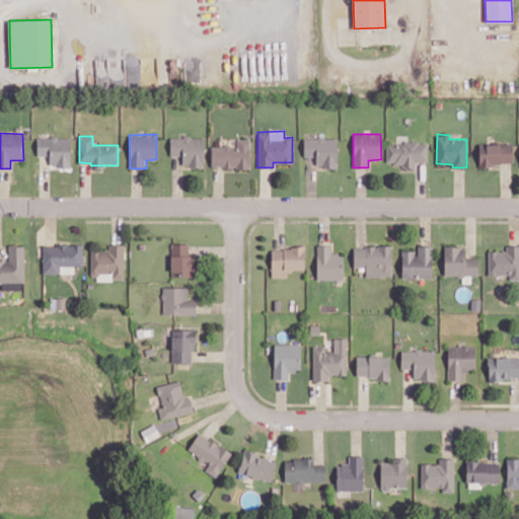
[(71,138),(38,137),(36,155),(49,155),(49,167),(70,167),(71,138)]
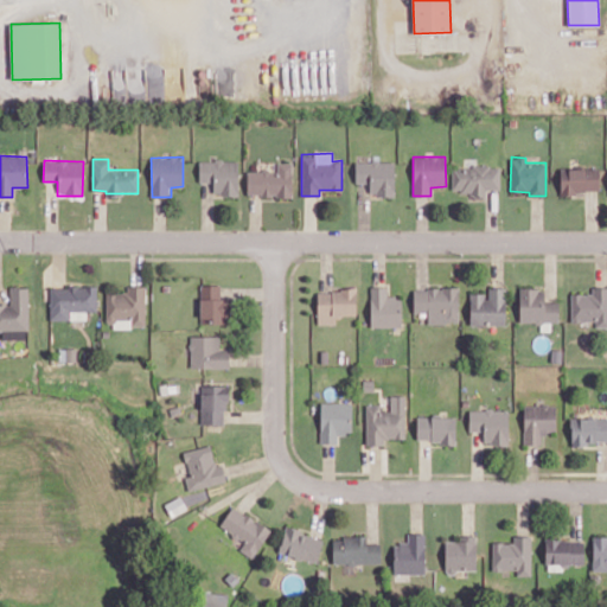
[(199,160),(199,183),(213,183),(213,195),(238,196),(238,160),(199,160)]
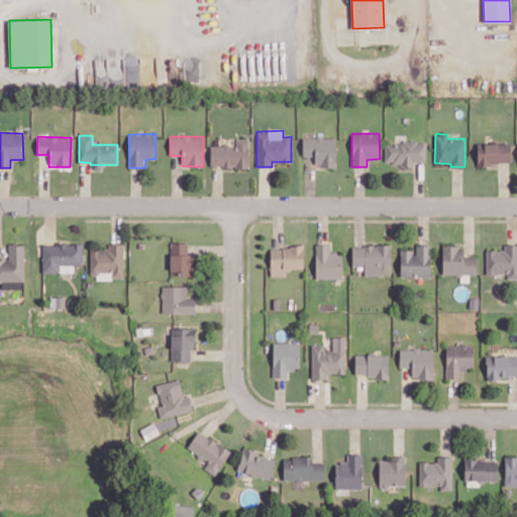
[(211,145),(210,167),(248,168),(249,138),(236,137),(236,145),(211,145)]
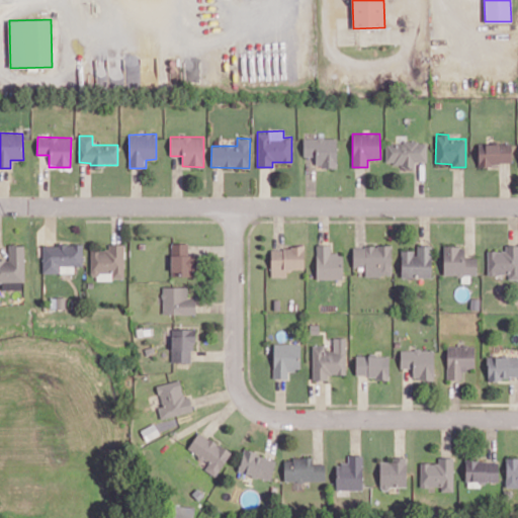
[(337,167),(337,138),(304,138),(304,157),(316,157),(316,167),(337,167)]
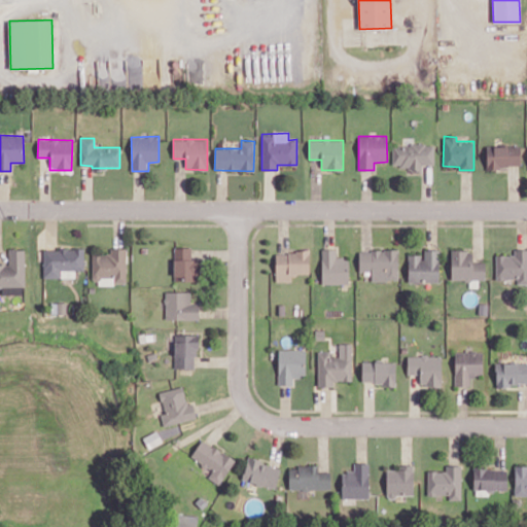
[(392,144),(393,168),(422,168),(422,165),(433,165),(433,144),(392,144)]
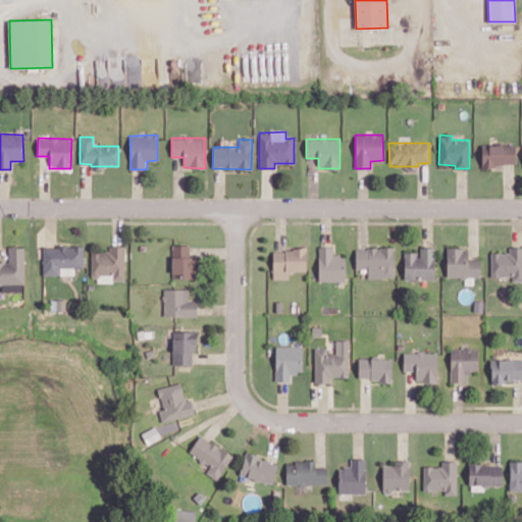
[(516,165),(515,144),(482,145),(482,166),(516,165)]
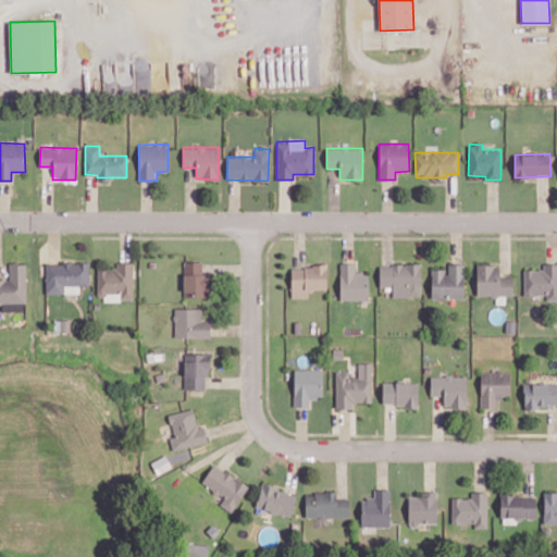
[(134,299),(133,261),(115,261),(115,267),(97,268),(98,300),(134,299)]
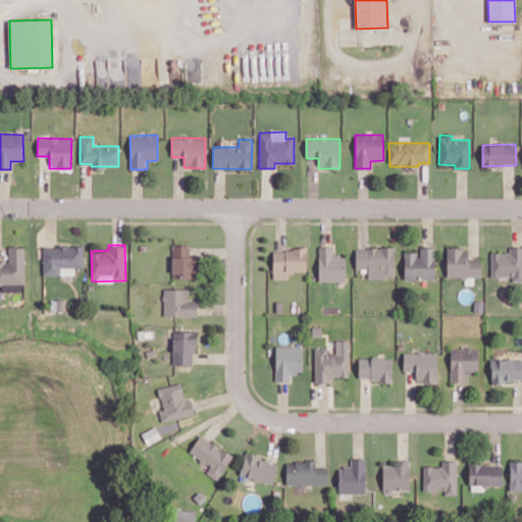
[(172,277),(196,278),(197,255),(190,255),(190,245),(172,245),(172,277)]
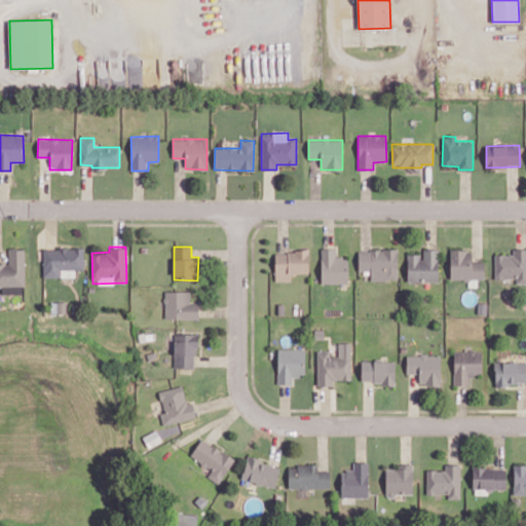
[(75,277),(75,269),(84,269),(84,249),(43,248),(43,276),(75,277)]
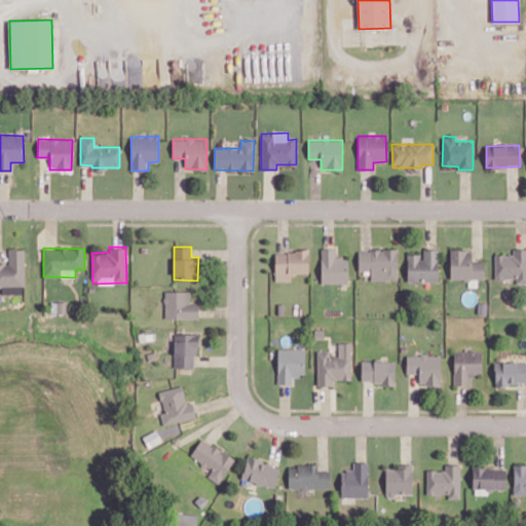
[(348,283),(347,257),(336,257),(335,248),(321,248),(322,284),(348,283)]
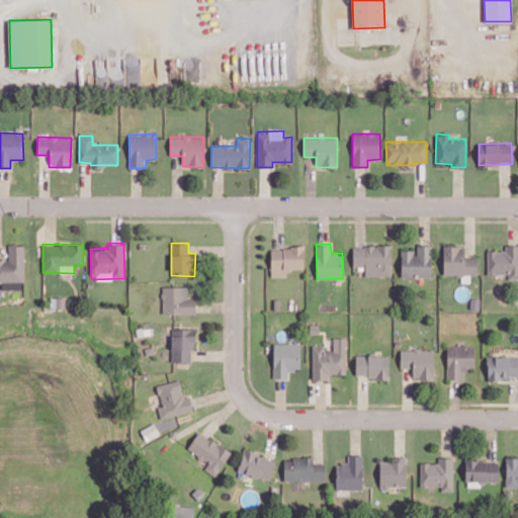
[(487,251),(488,274),(509,274),(509,278),(517,277),(517,244),(506,245),(506,251),(487,251)]
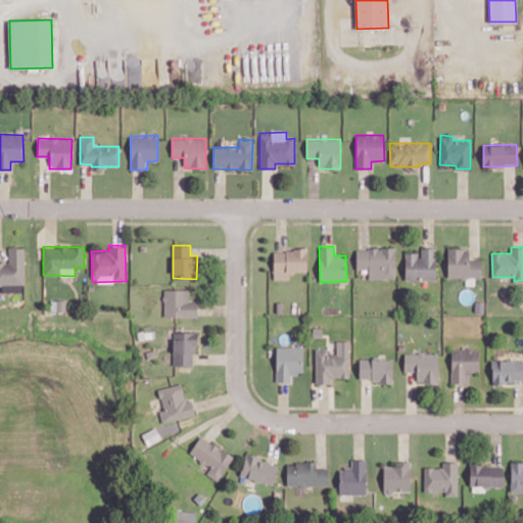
[(24,247),(9,247),(9,262),(0,262),(0,284),(2,285),(2,291),(25,291),(24,247)]
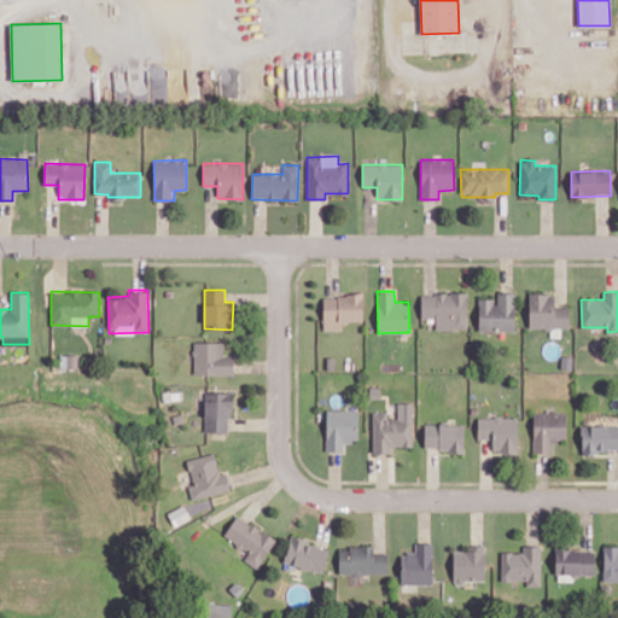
[(479,298),(478,331),(514,331),(514,292),(496,292),(496,298),(479,298)]
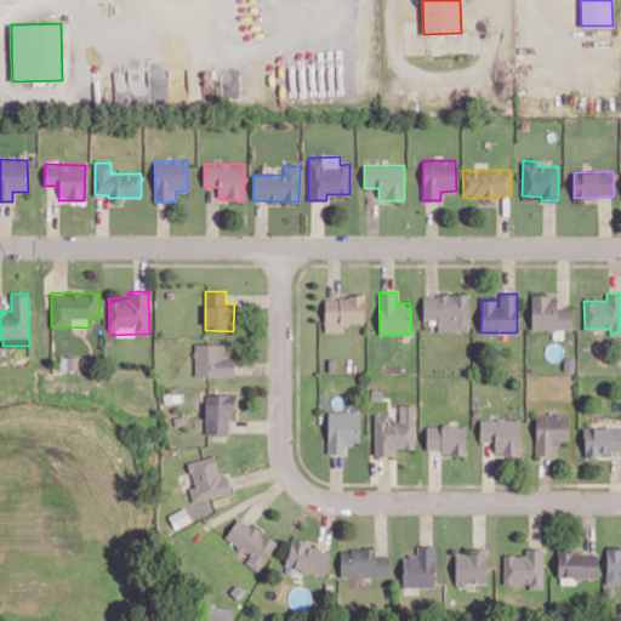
[(469,295),(423,295),(423,319),(438,319),(438,330),(469,330),(469,295)]
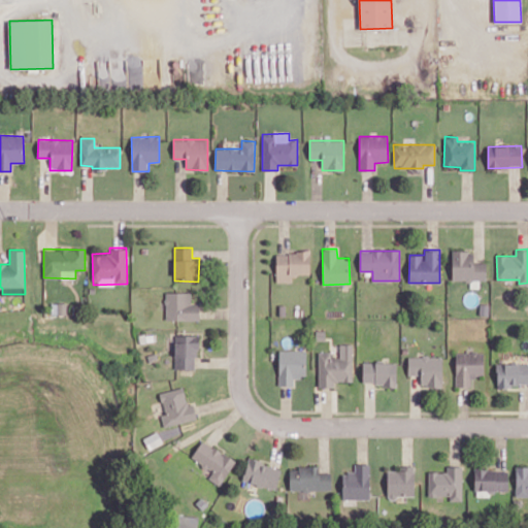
[(276,282),(292,282),(292,274),(310,274),(310,252),(276,252),(276,282)]
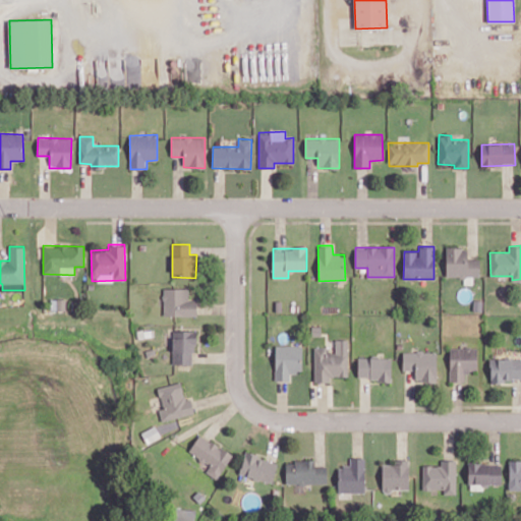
[(197,316),(197,300),(188,300),(188,288),(164,288),(163,315),(197,316)]
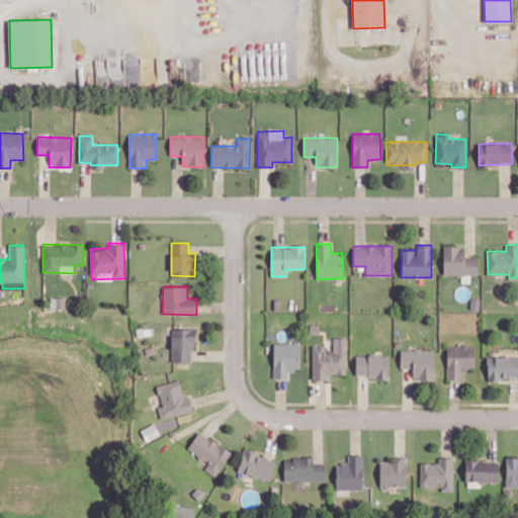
[(172,361),(193,361),(194,329),(172,328),(172,361)]
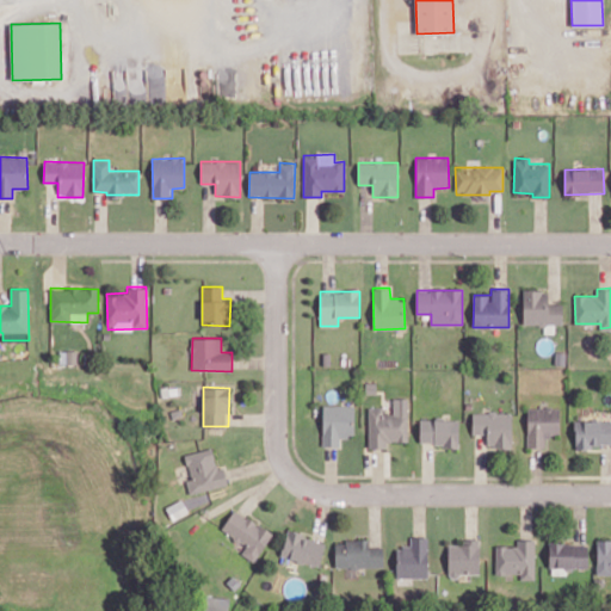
[(369,448),(389,448),(389,440),(408,442),(408,397),(393,397),(393,413),(383,413),(383,407),(369,407),(369,448)]
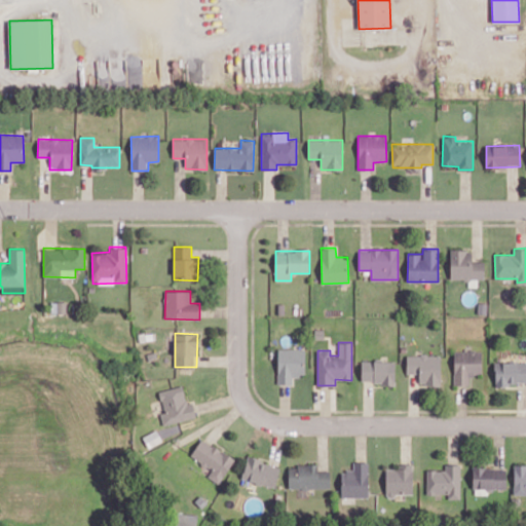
[(304,376),(305,349),(278,348),(277,383),(292,384),(292,375),(304,376)]
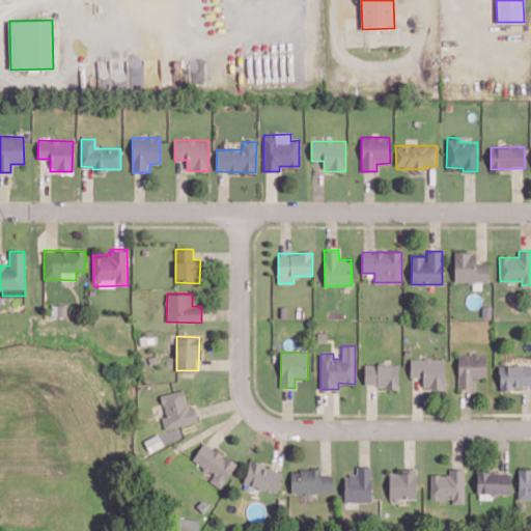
[(458,355),(458,388),(475,389),(475,378),(486,378),(486,355),(458,355)]
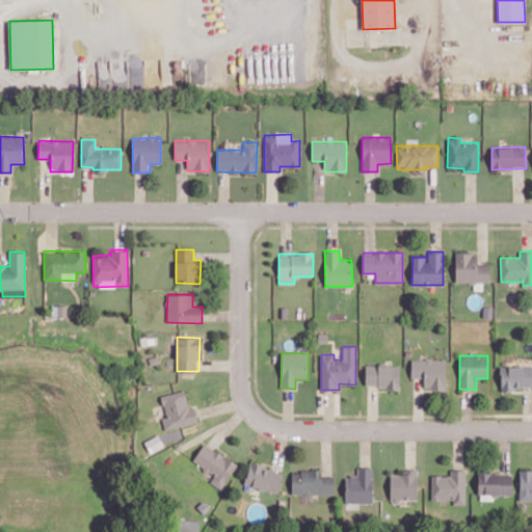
[(424,378),(423,389),(445,390),(446,360),(411,358),(410,377),(424,378)]
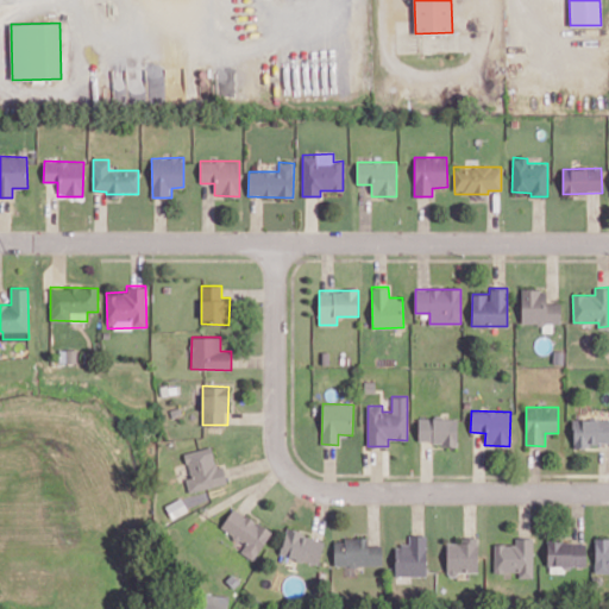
[(418,443),(457,444),(458,419),(419,418),(418,443)]
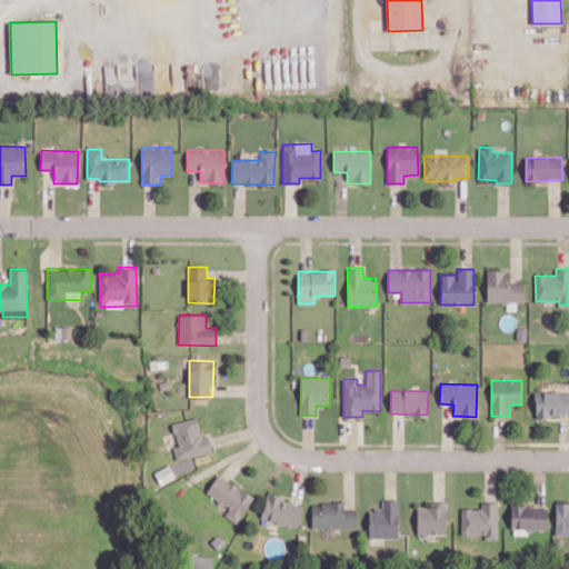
[(568,390),(536,392),(536,416),(568,415),(568,390)]
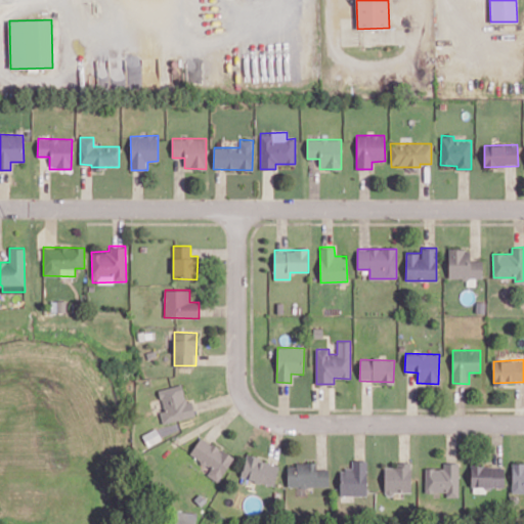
[(192,400),(186,401),(182,384),(159,390),(164,410),(160,411),(163,424),(195,416),(192,400)]
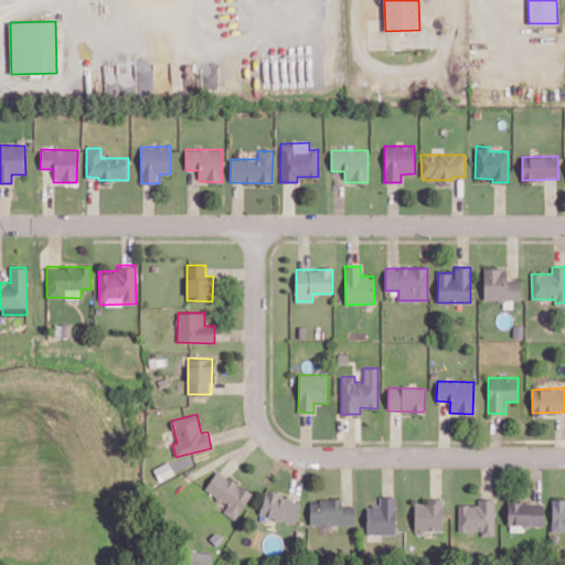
[(174,473),(168,461),(153,469),(160,480),(174,473)]
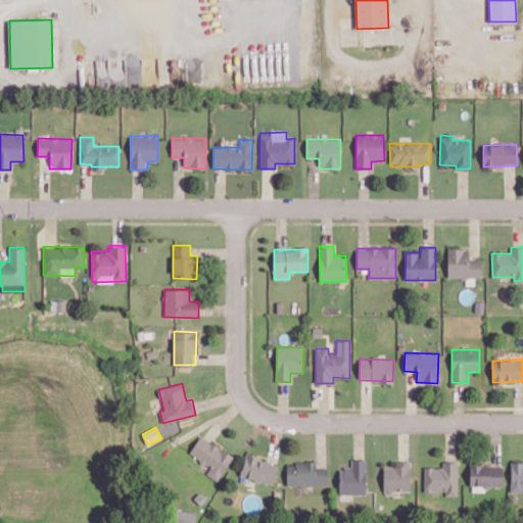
[(219,481),(234,457),(200,436),(190,454),(210,467),(206,474),(219,481)]
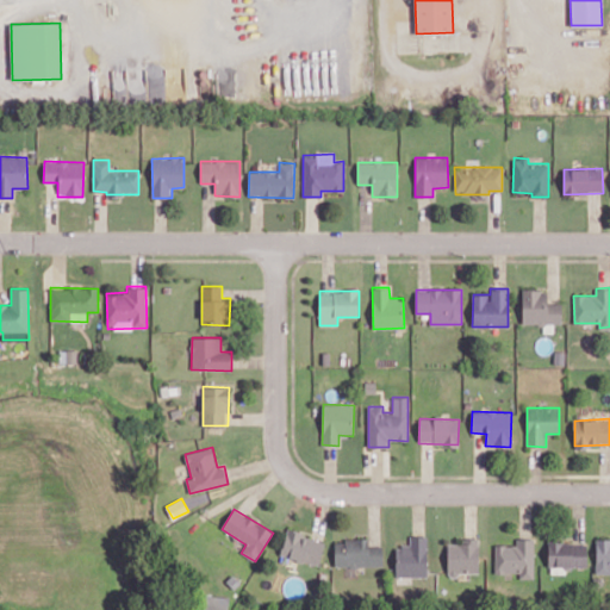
[(325,539),(286,531),(281,556),(319,565),(325,539)]
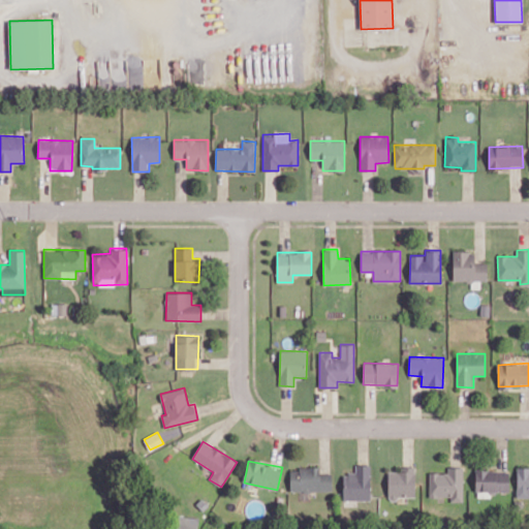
[(343,500),(370,500),(370,464),(355,464),(355,473),(343,473),(343,500)]
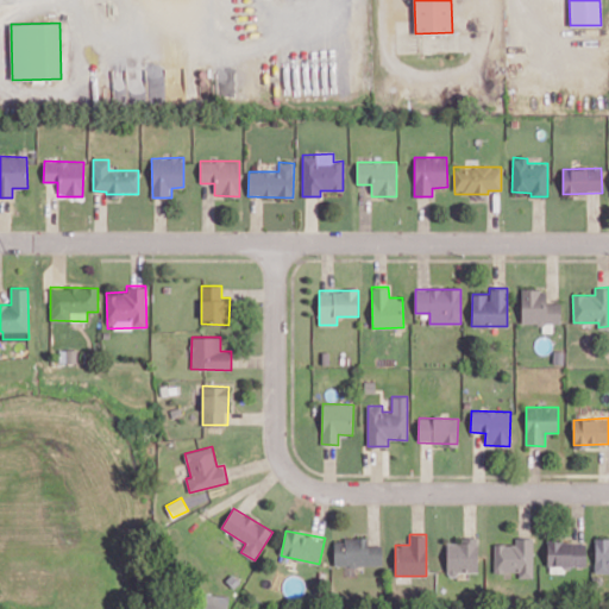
[(477,537),(460,538),(460,544),(446,544),(447,573),(478,572),(477,537)]
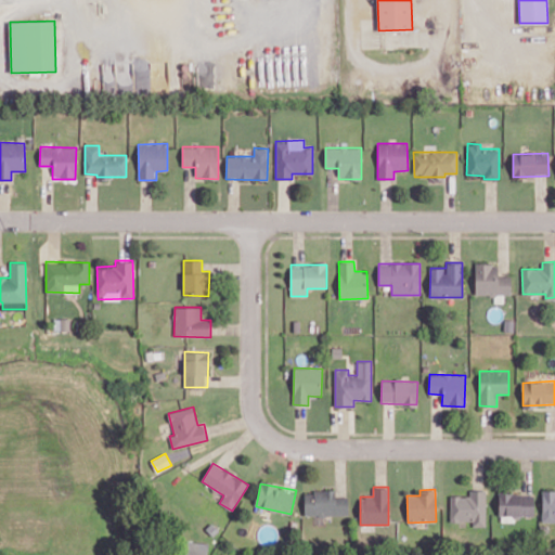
[(305,490),(305,515),(348,515),(348,497),(335,497),(335,491),(305,490)]
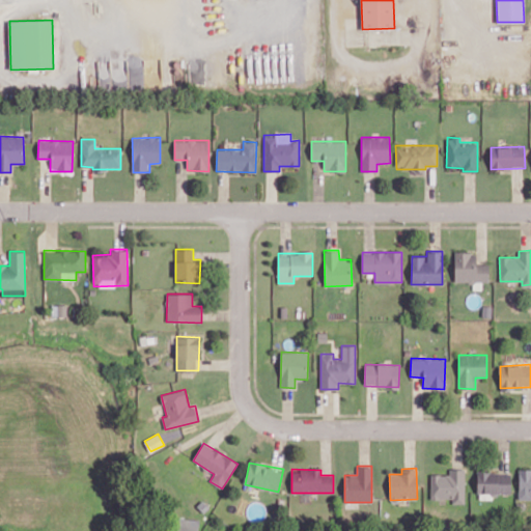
[(430,474),(430,499),(452,499),(452,504),(465,503),(465,469),(449,469),(449,474),(430,474)]
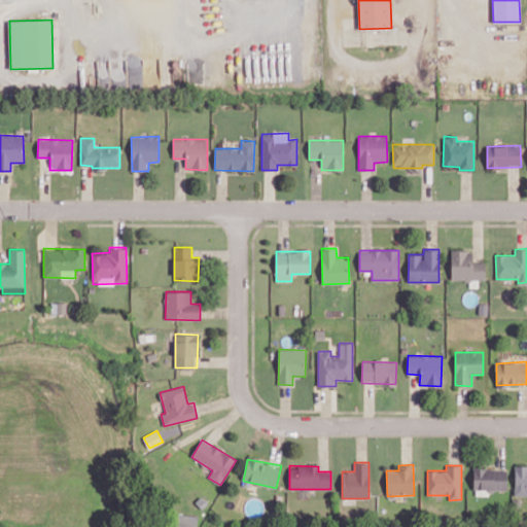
[(526,466),(515,466),(515,495),(526,495),(526,466)]
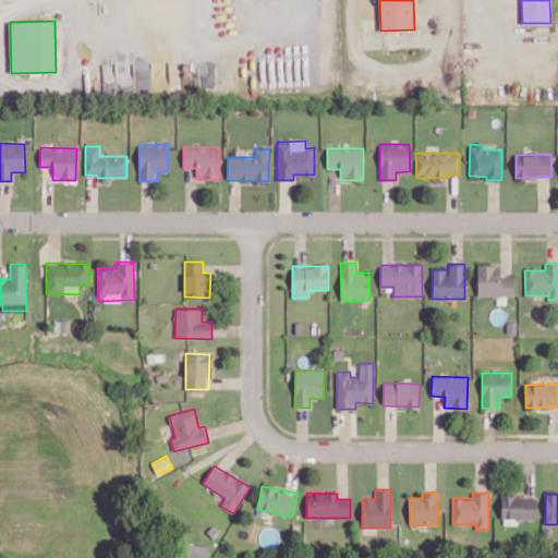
[(537,496),(501,496),(501,518),(536,519),(537,496)]
